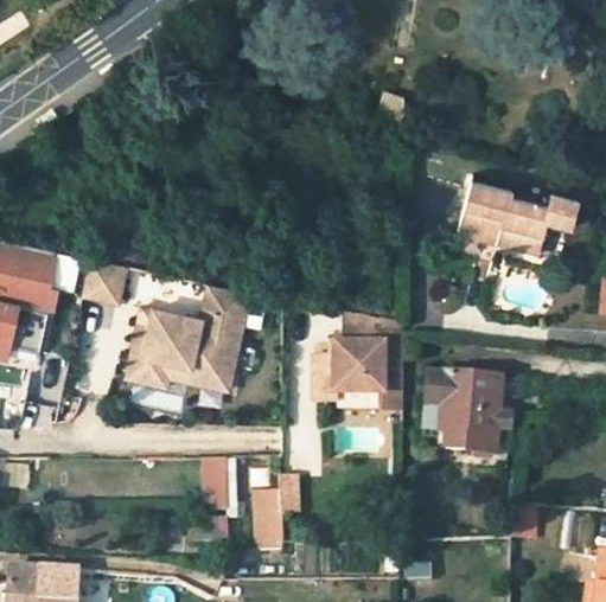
[(386,97),(376,128),(404,134),(404,103),(386,97)]
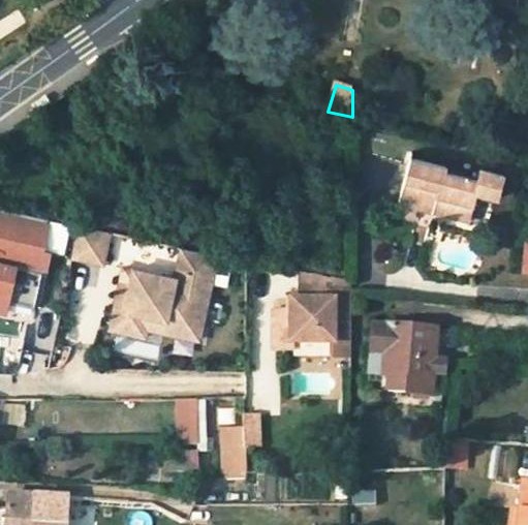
[(446,171),(410,160),(400,201),(435,211),(433,215),(469,224),(476,196),(497,202),(503,179),(482,173),(478,185),(445,176),(446,171)]
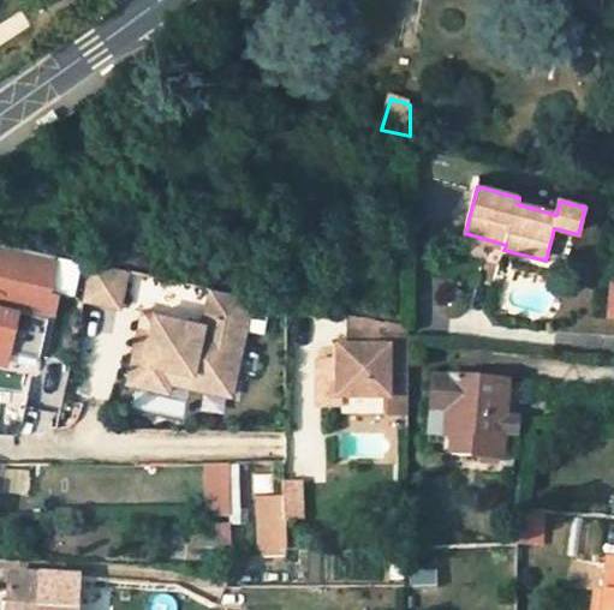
[(58,256),(0,243),(0,362),(7,364),(10,351),(41,358),(49,318),(53,320),(58,293),(49,291),(58,256)]
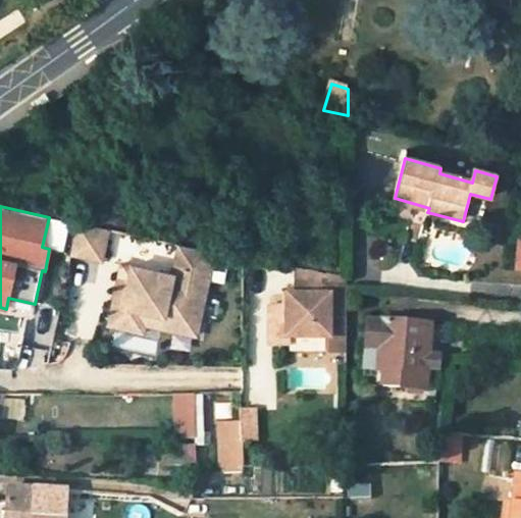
[(109,230),(76,224),(70,255),(102,262),(109,230)]
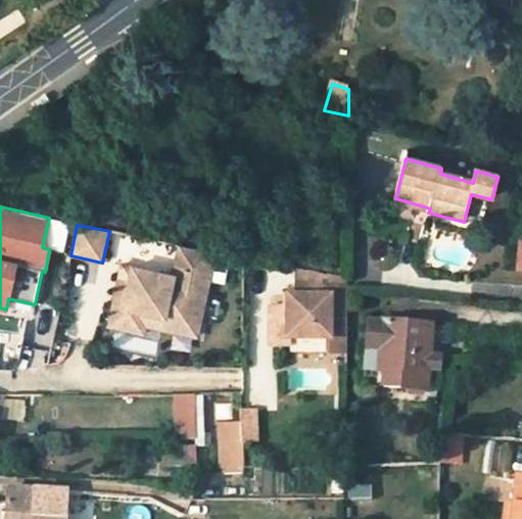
[(215,254),(180,246),(173,277),(171,284),(158,281),(160,275),(122,266),(107,328),(142,335),(145,327),(147,315),(198,327),(208,282),(215,254)]
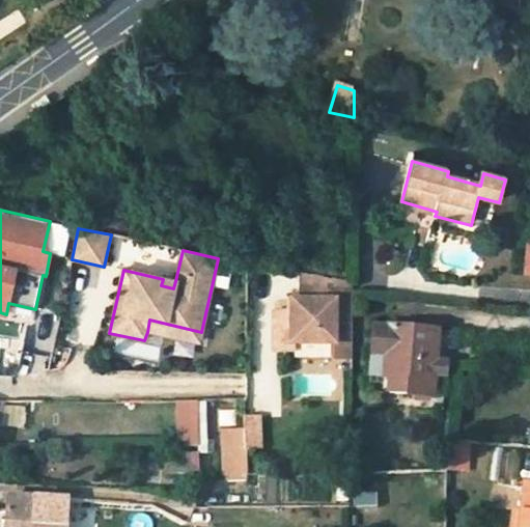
[(233,262),(218,258),(212,286),(227,289),(233,262)]
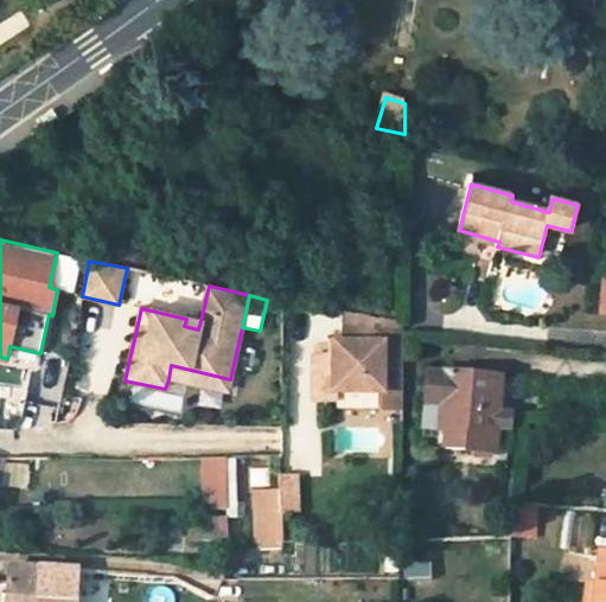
[(402,330),(343,316),(344,347),(335,347),(335,363),(314,362),(313,407),(335,407),(336,398),(382,398),(402,398),(402,341),(402,330)]
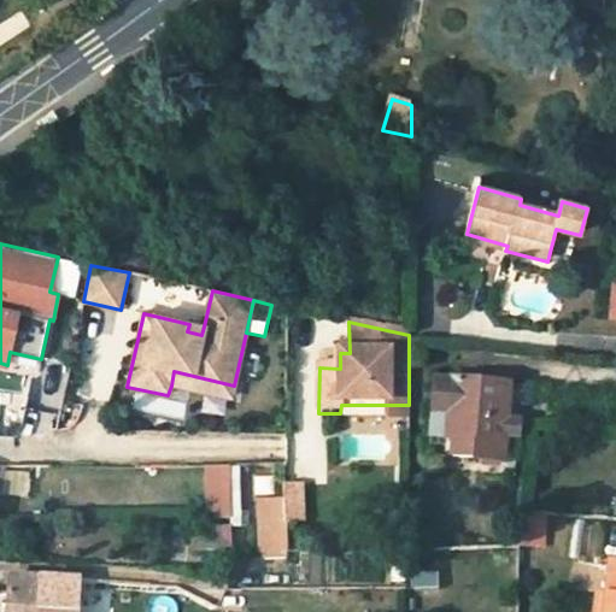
[(204,327),(189,324),(187,331),(201,335),(204,327)]
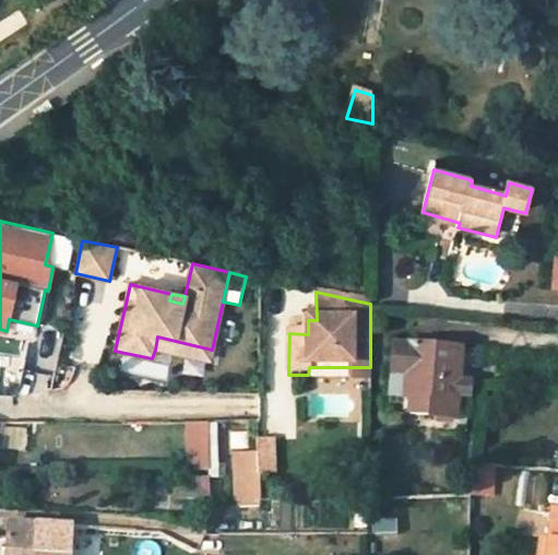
[(157,337),(155,350),(210,362),(212,350),(157,337)]
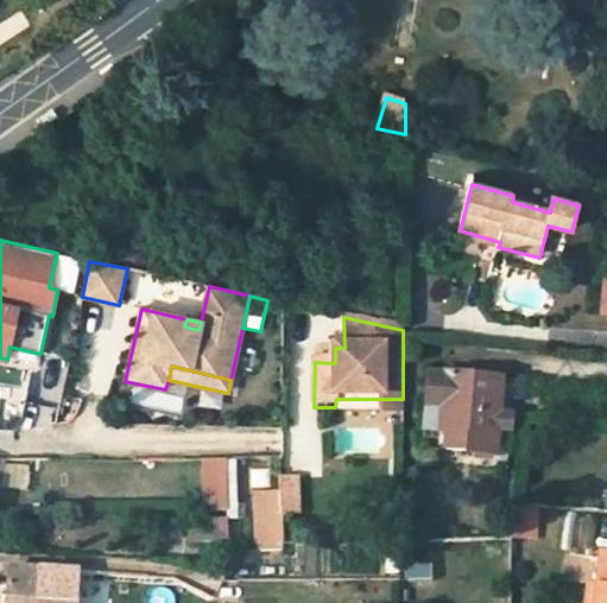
[(443,408),(441,433),(448,435),(467,436),(466,454),(494,457),(503,381),(447,376),(447,379),(430,378),(427,407),(443,408)]
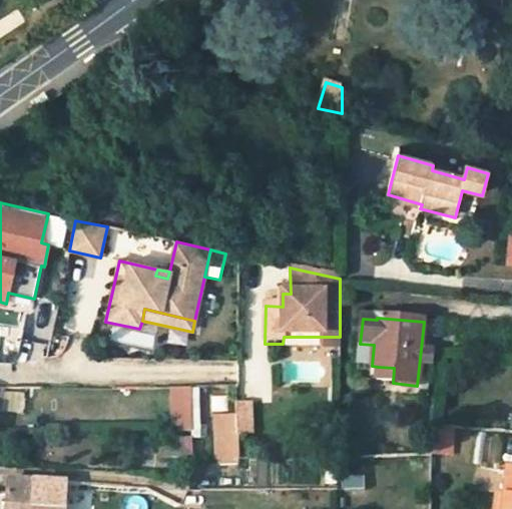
[(340,352),(340,337),(323,337),(323,352),(340,352)]
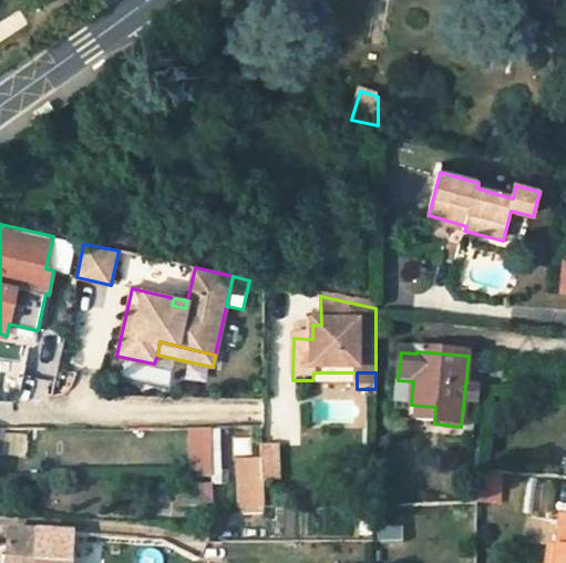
[(411,405),(413,381),(398,380),(395,402),(411,405)]
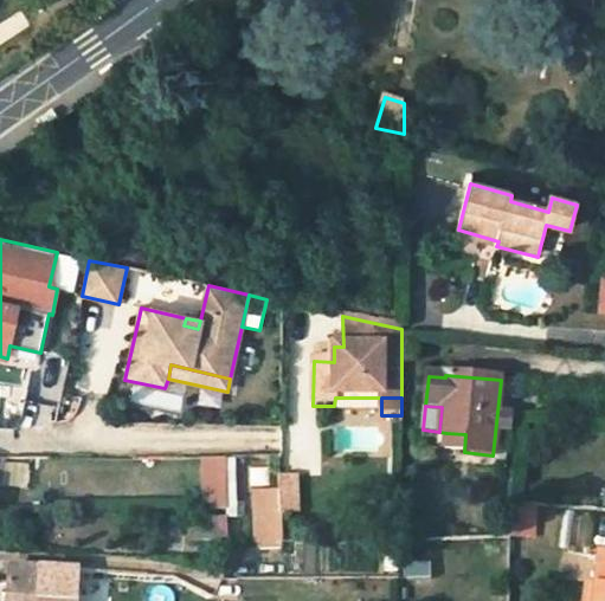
[(444,451),(464,452),(465,434),(446,433),(444,451)]
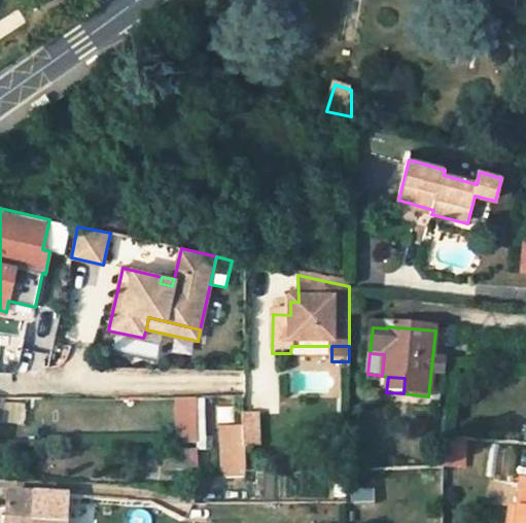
[(190,426),(176,426),(177,448),(193,447),(190,426)]
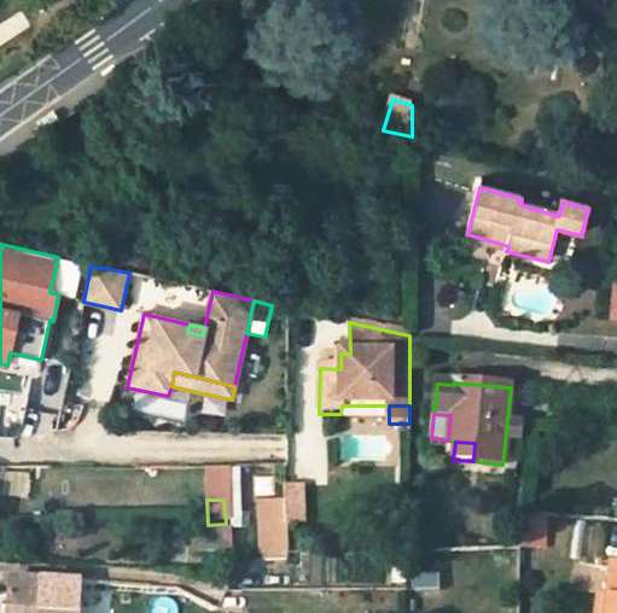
[(543,547),(546,517),(524,514),(522,544),(543,547)]
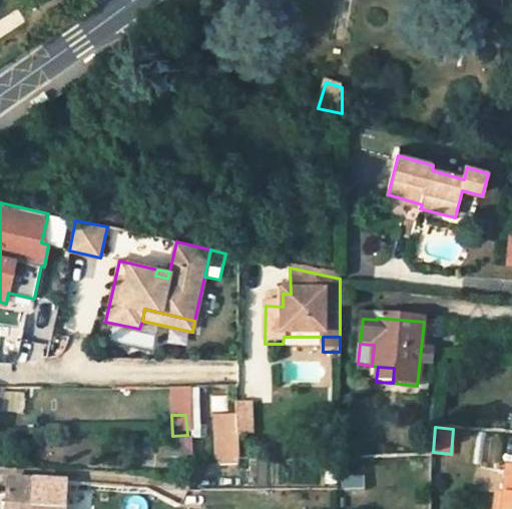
[(191,440),(160,442),(161,461),(186,461),(192,460),(191,440)]
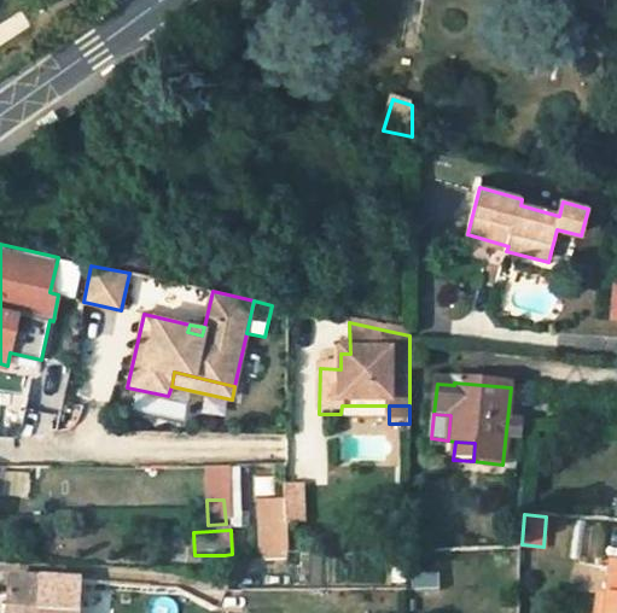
[(263,537),(266,556),(289,554),(287,535),(263,537)]
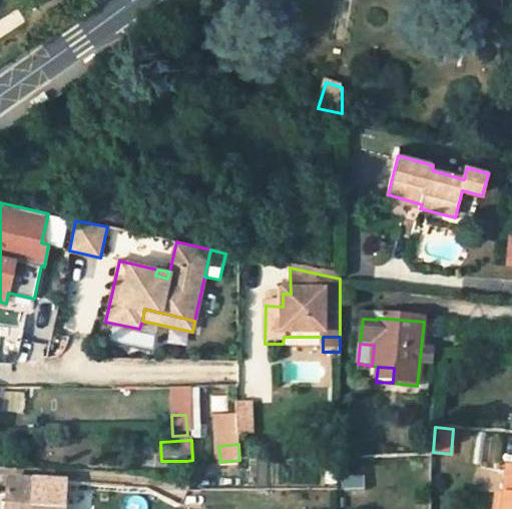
[(495,495),(493,508),(511,508),(511,469),(505,469),(503,496),(495,495)]
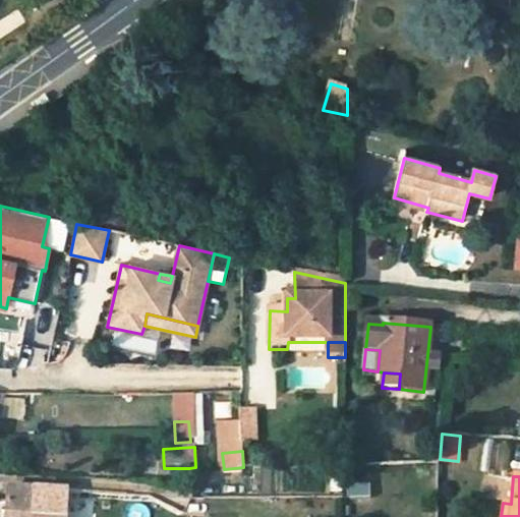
[(66,516),(68,494),(10,491),(8,504),(6,516),(66,516)]
